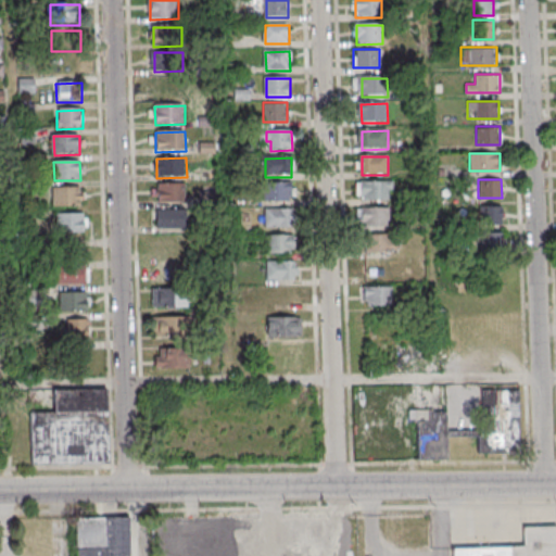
[(363,184),(395,182),(395,191),(390,191),(390,202),(364,202),(363,184)]
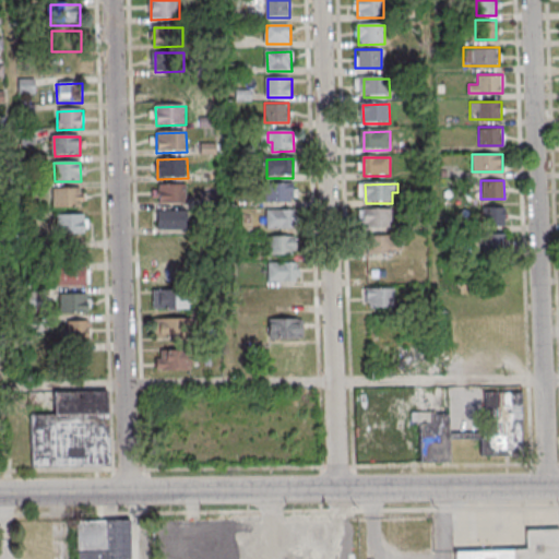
[(157,186),(188,185),(188,204),(158,205),(157,186)]
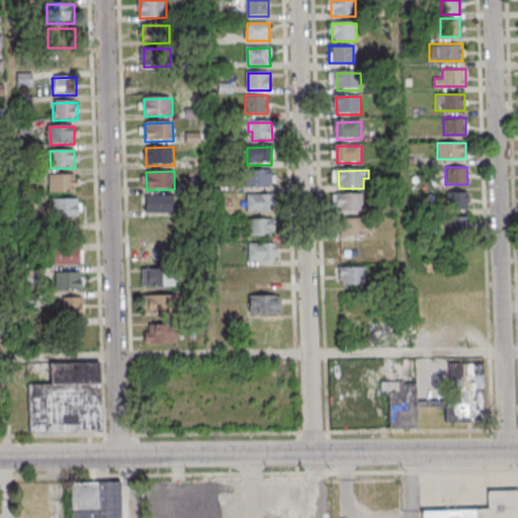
[(248,171),(272,171),(272,188),(248,189),(248,171)]
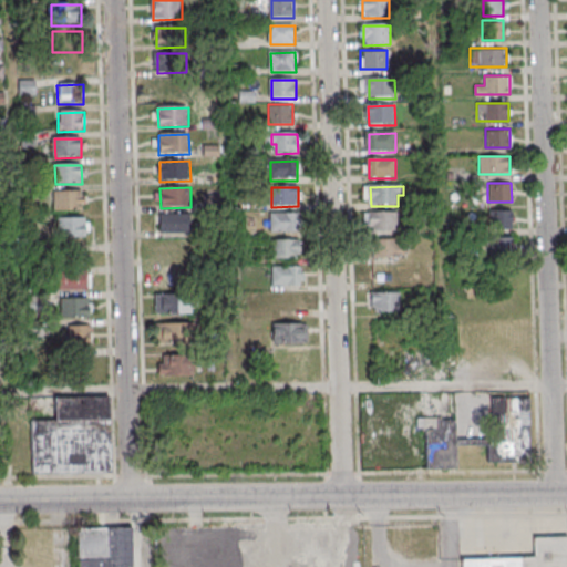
[(55,192),(82,192),(82,210),(55,212),(55,192)]
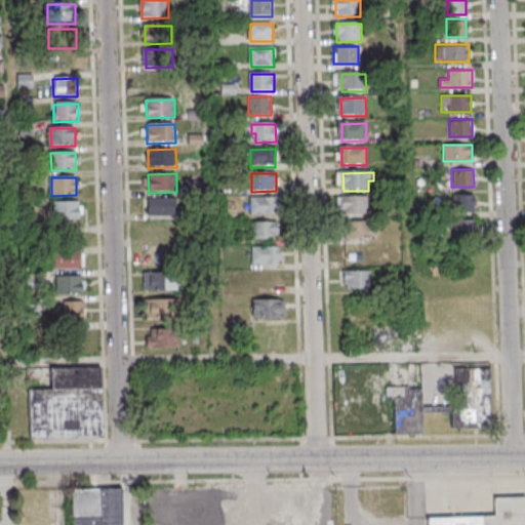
[(474,195),(453,195),(453,211),(474,211),(474,195)]
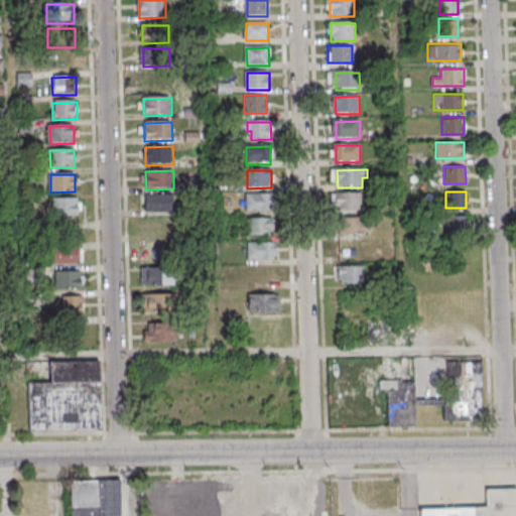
[(146,195),(174,194),(174,212),(146,213),(146,195)]
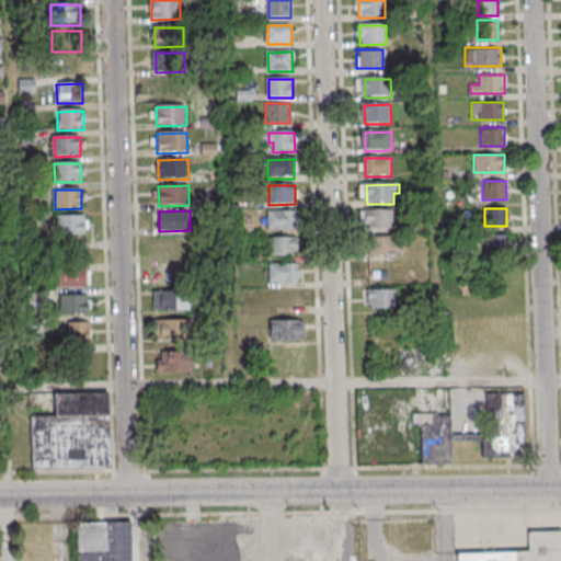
[(270,213),(295,212),(296,231),(270,231),(270,213)]
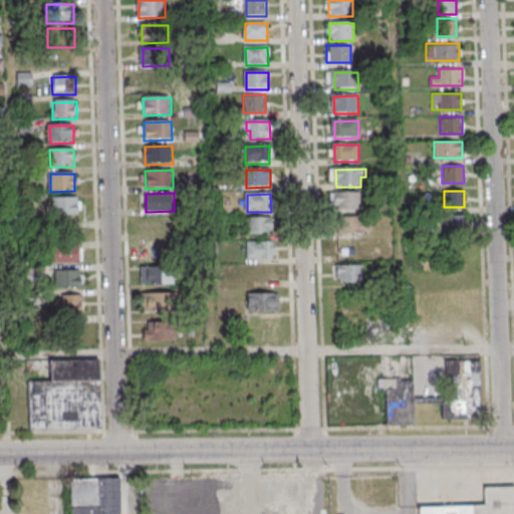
[(337,194),(361,194),(361,211),(338,212),(337,194)]
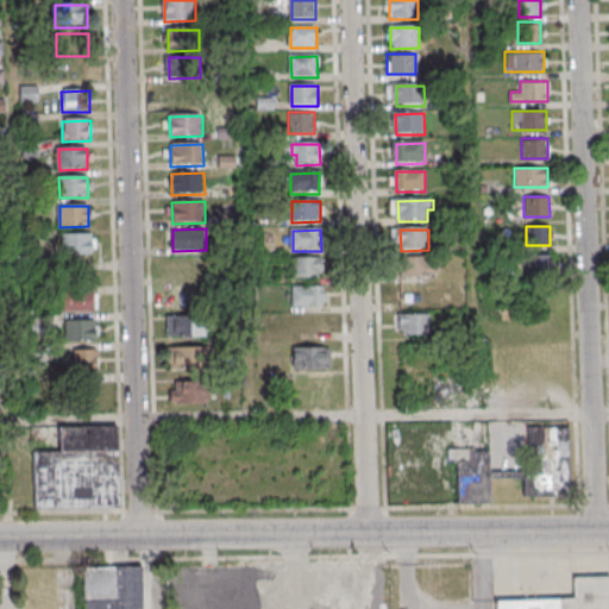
[(63,234),(95,233),(96,255),(63,256),(63,234)]
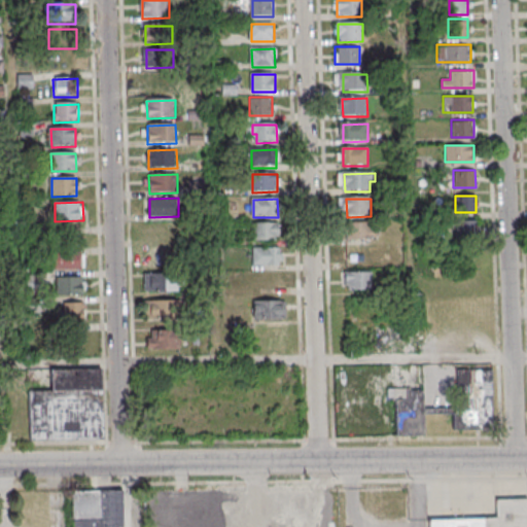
[(477,220),(456,220),(456,239),(477,239),(477,220)]
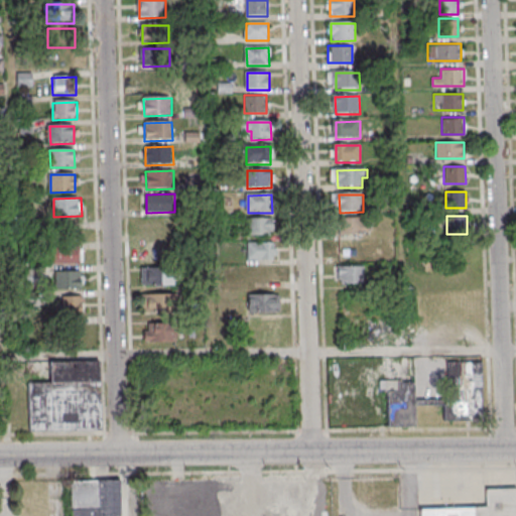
[(248,220),(271,219),(272,237),(248,237),(248,220)]
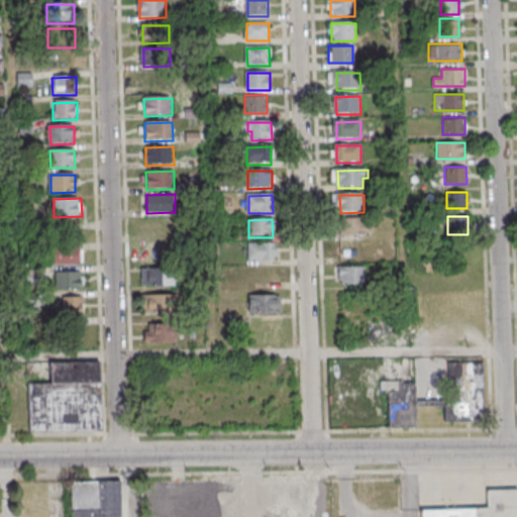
[(341,220),(366,220),(366,237),(341,237),(341,220)]
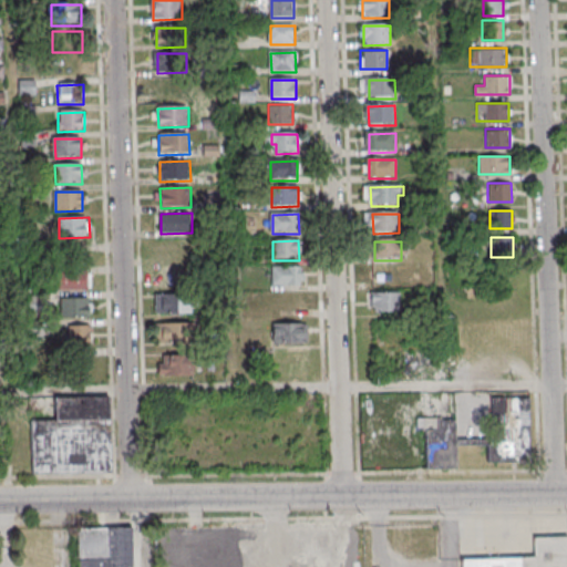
[(154,286),(178,286),(178,266),(154,266),(154,286)]
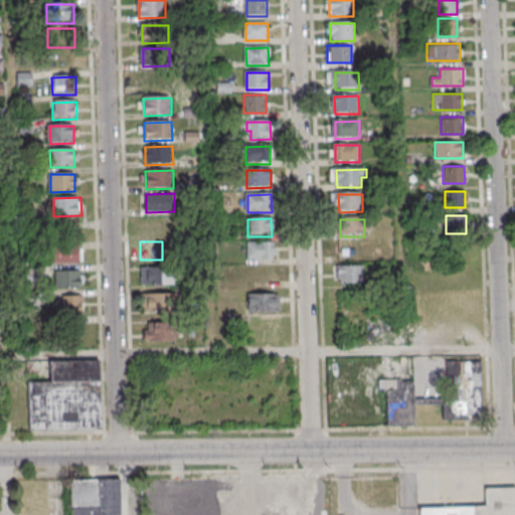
[(248,242),(273,242),(273,260),(248,261),(248,242)]
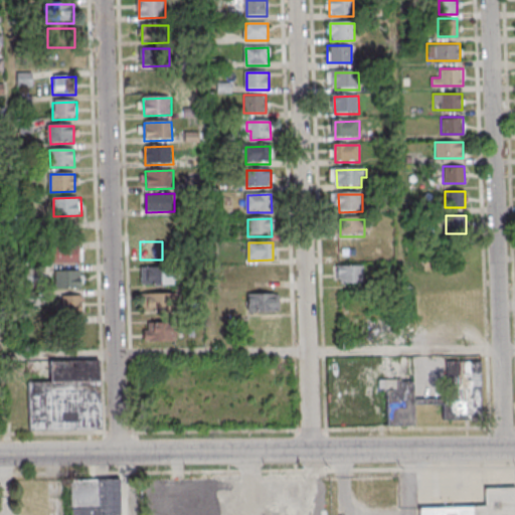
[(52,246),(80,245),(80,264),(53,265),(52,246)]
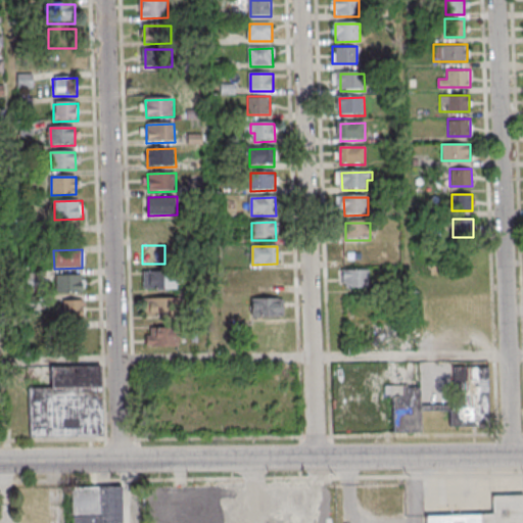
[(252,269),(252,287),(277,287),(277,269),(252,269)]
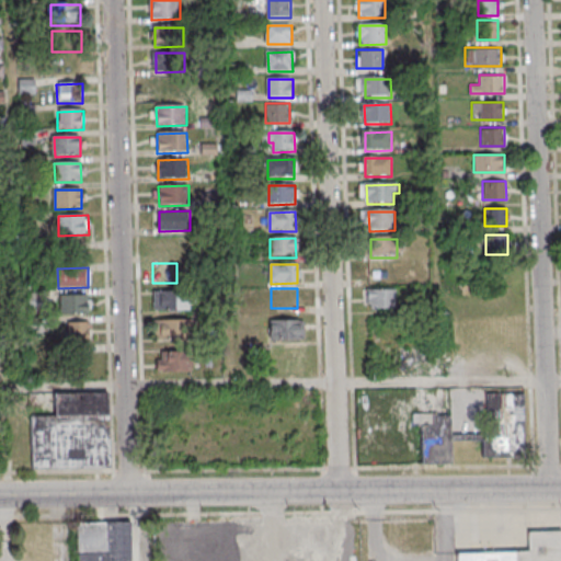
[(369,290),(396,290),(397,309),(370,310),(369,290)]
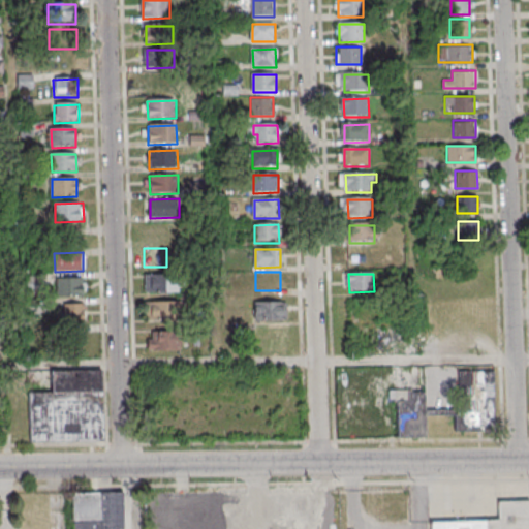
[(144,291),(177,291),(177,275),(144,275),(144,291)]
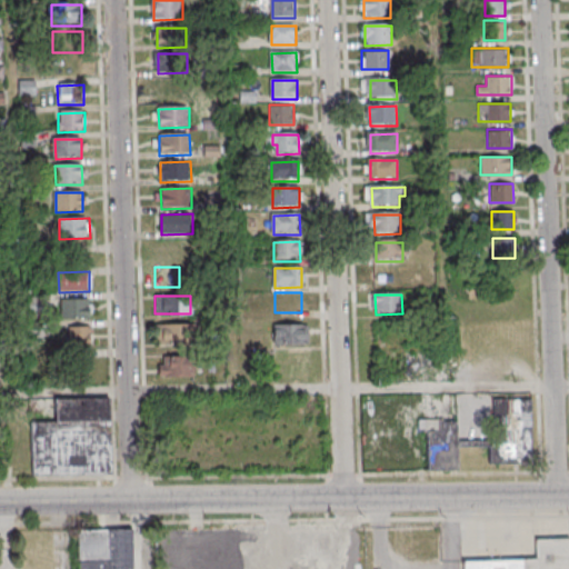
[(62,300),(92,299),(93,319),(62,320),(62,300)]
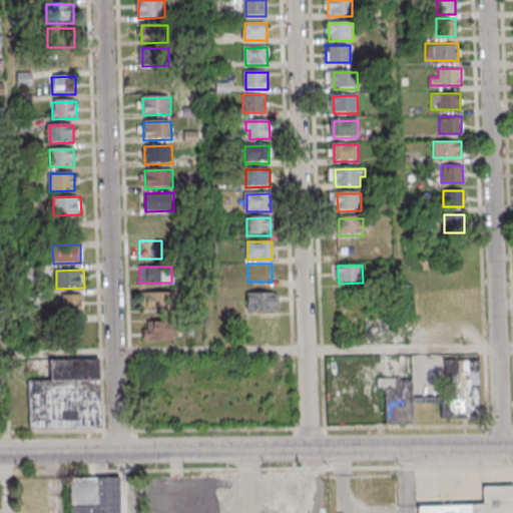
[(174,309),(174,292),(143,292),(143,309),(174,309)]
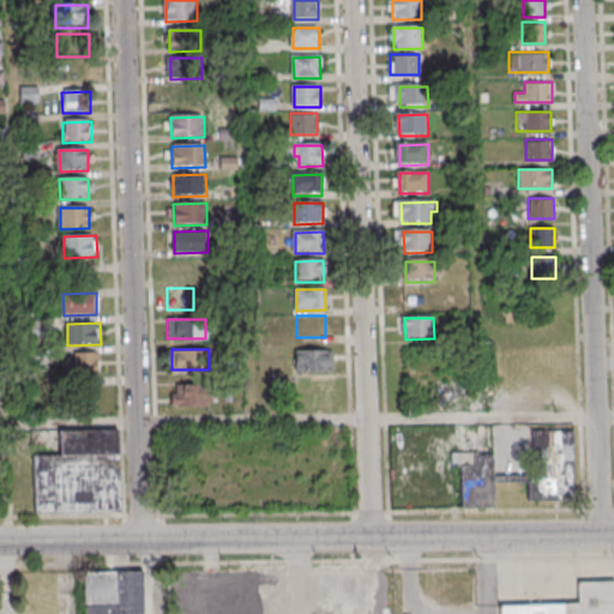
[(331,349),(294,349),(294,371),(331,371),(331,349)]
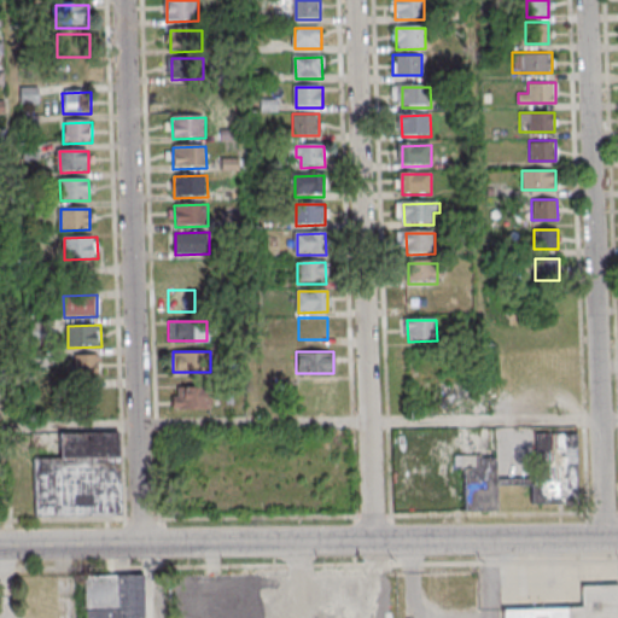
[(68,380),(99,380),(99,356),(68,356),(68,380)]
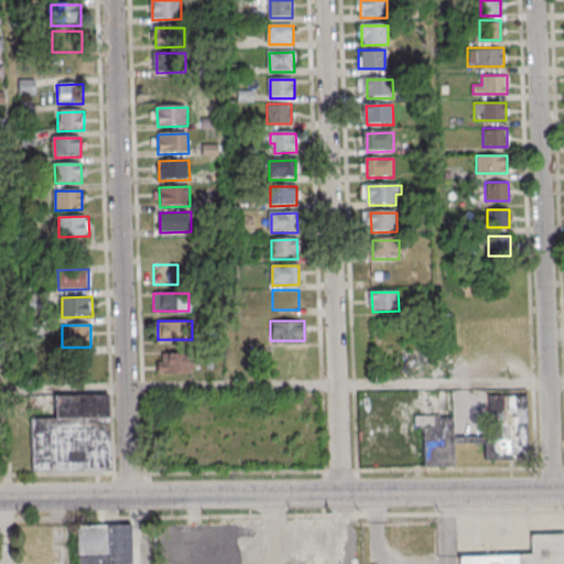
[(156,372),(192,372),(192,354),(156,354),(156,372)]
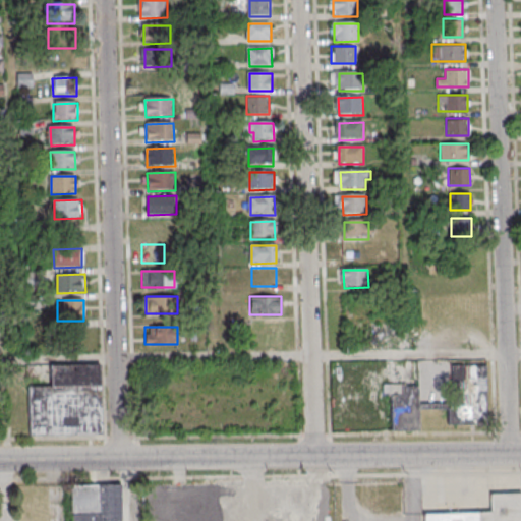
[(101,364),(49,365),(49,378),(30,379),(31,437),(102,436),(101,364)]
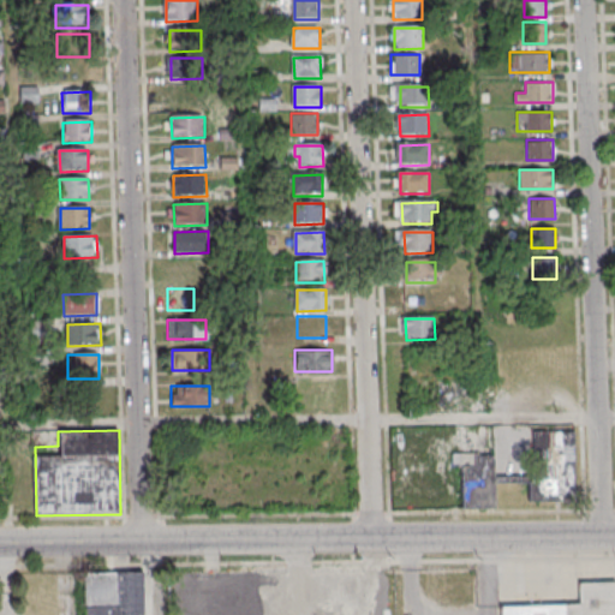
[(574,501),(574,433),(531,433),(531,473),(494,473),(494,455),(459,455),(459,511),(495,511),(495,484),(529,484),(529,501),(574,501)]
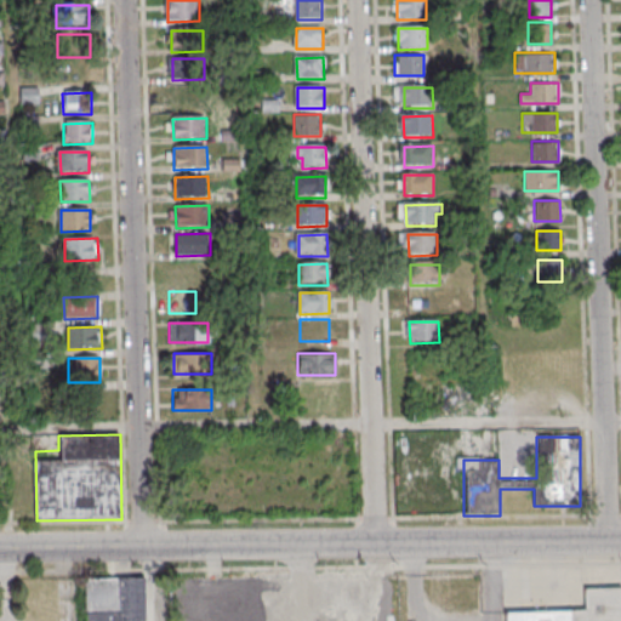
[(146,620),(146,577),(86,579),(86,620),(146,620)]
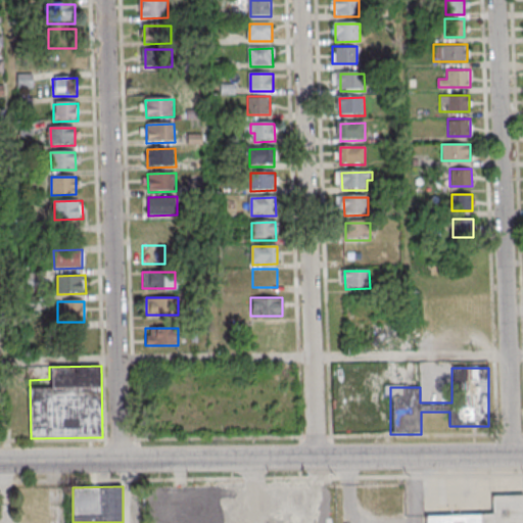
[(522,522),(522,493),(492,494),(492,514),(425,516),(425,522),(522,522)]
